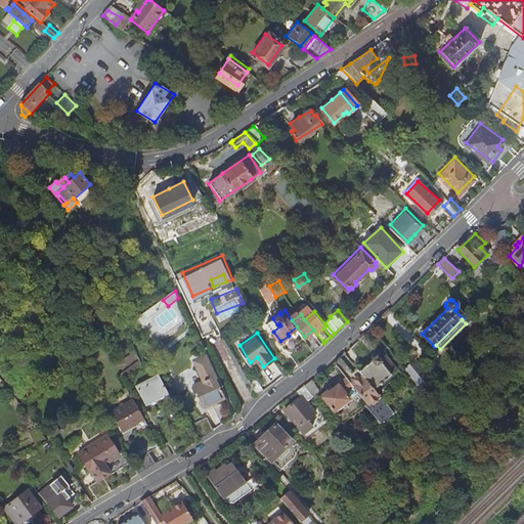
[(298,362),(311,352),(302,341),(289,351),(298,362)]
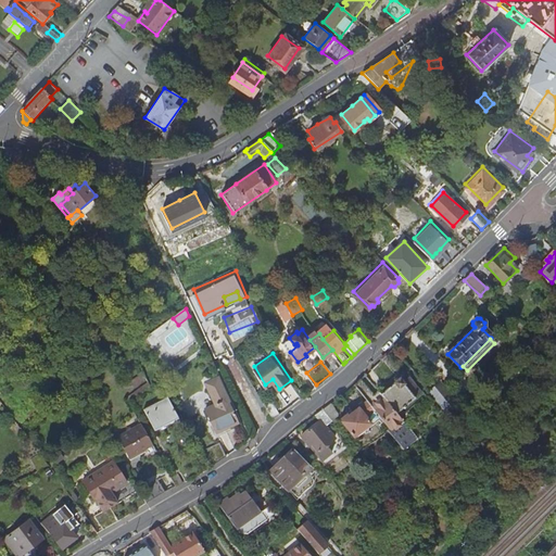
[(366,373),(356,382),(391,426),(389,428),(399,442),(403,447),(417,436),(395,409),(381,391),(366,373)]
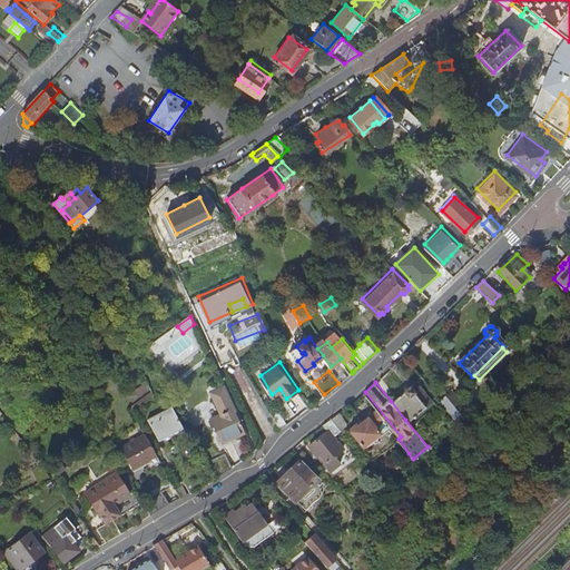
[(150,390),(147,383),(133,392),(136,397),(150,390)]
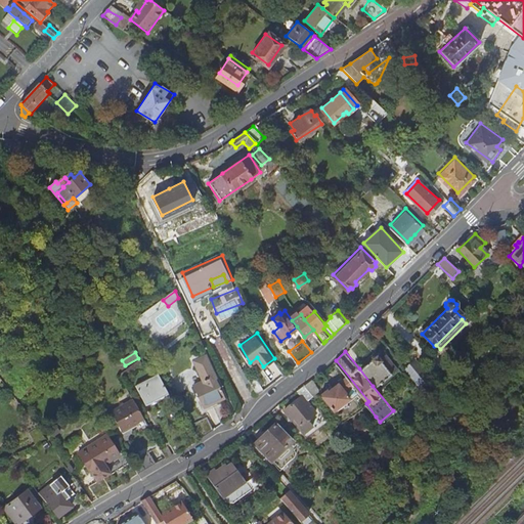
[(359,368),(373,386),(391,372),(388,368),(394,363),(386,353),(380,357),(378,353),(359,368)]
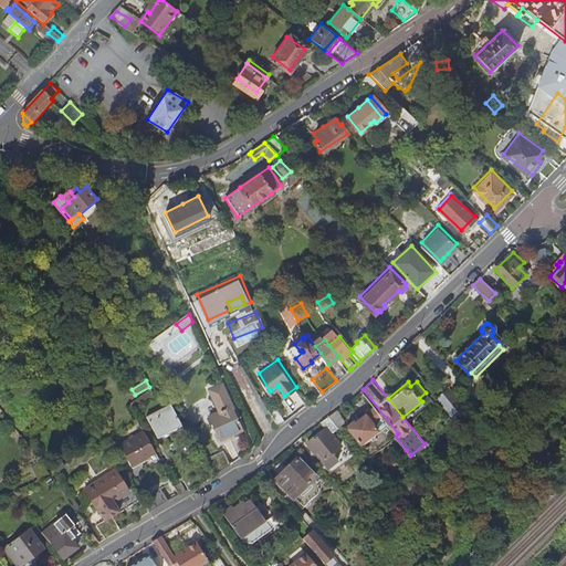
[(243,430),(222,384),(209,389),(220,412),(210,418),(220,438),(230,433),(231,436),(243,430)]
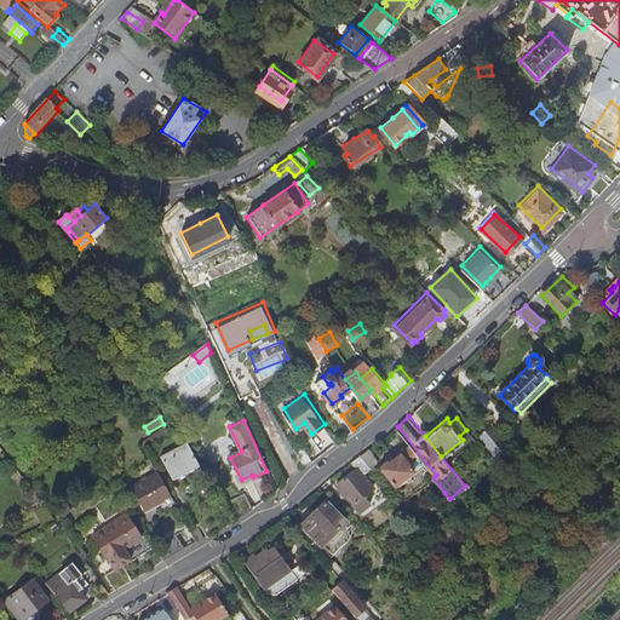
[(507,454),(514,449),(492,425),(487,430),(507,454)]
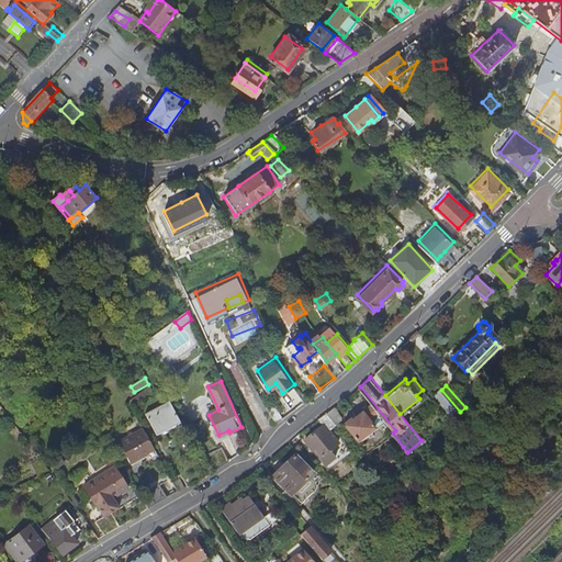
[(294,406),(303,400),(294,388),(285,394),(294,406)]
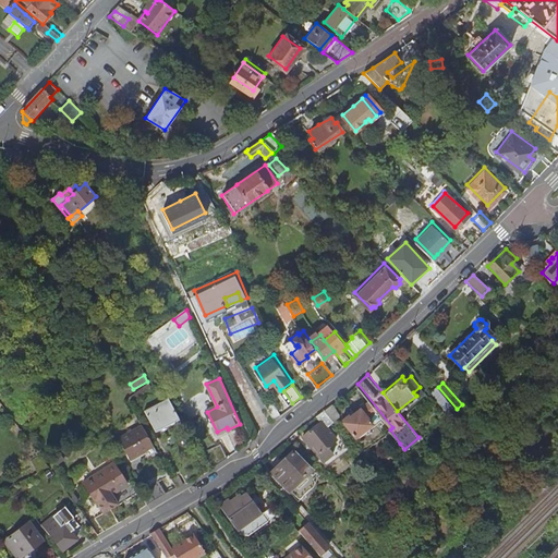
[(336,400),(325,409),(334,419),(339,414),(340,410),(337,405),(339,403),(336,400)]
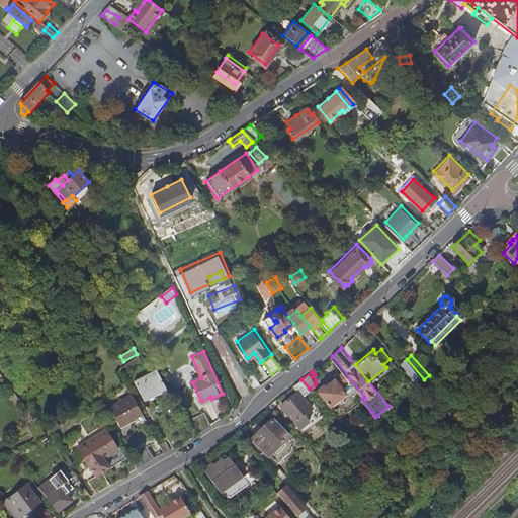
[(167,393),(158,374),(136,385),(143,401),(152,397),(153,400),(167,393)]
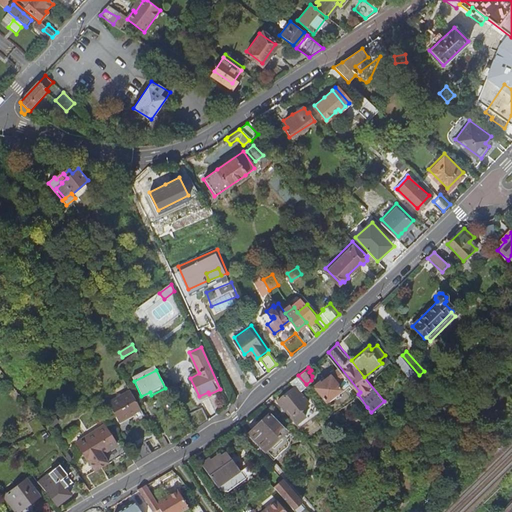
[(314,383),(326,399),(342,387),(331,374),(323,381),(321,379),(314,383)]
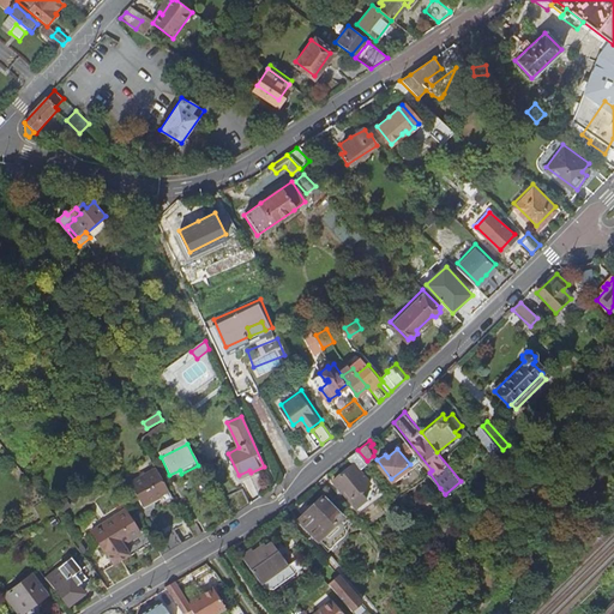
[(357,450),(348,457),(354,463),(335,480),(343,491),(345,488),(353,498),(362,489),(372,482),(360,467),(367,461),(357,450)]
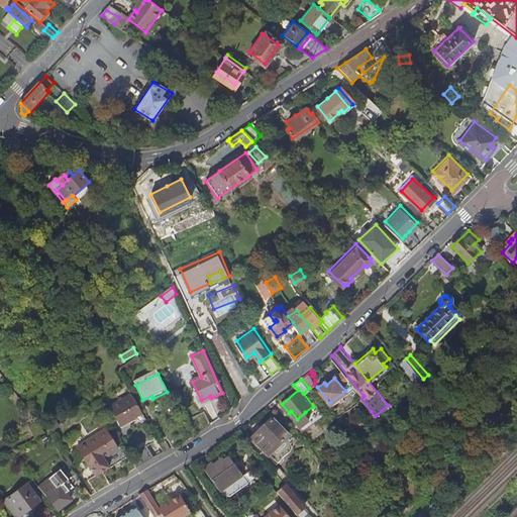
[(142,417),(132,399),(110,411),(120,429),(142,417)]
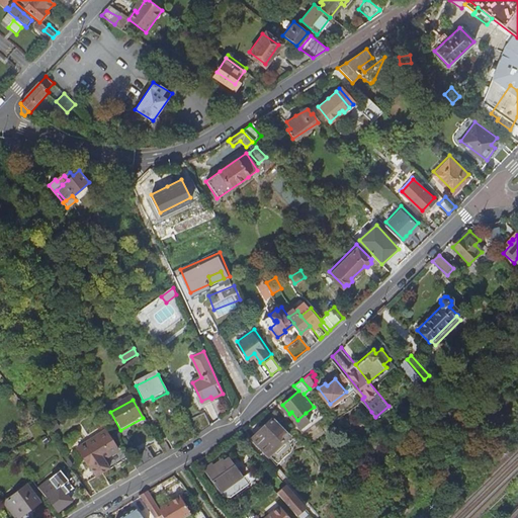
[(375,417),(371,412),(367,415),(370,419),(372,421),(376,417),(375,417)]
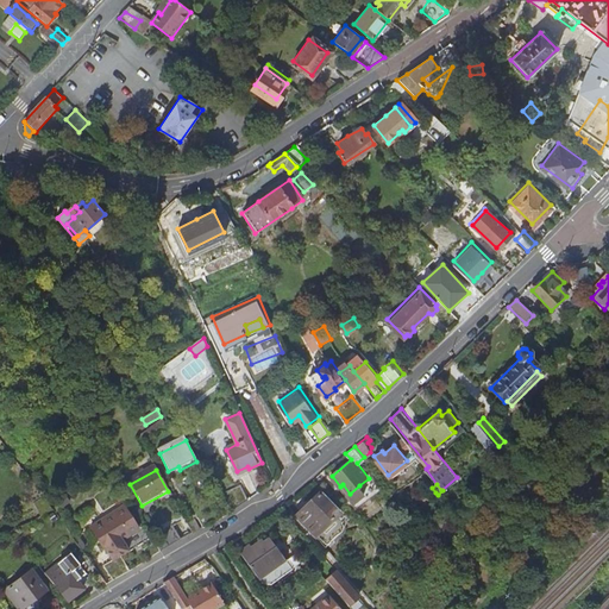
[(225,493),(233,510),(249,501),(240,485),(225,493)]
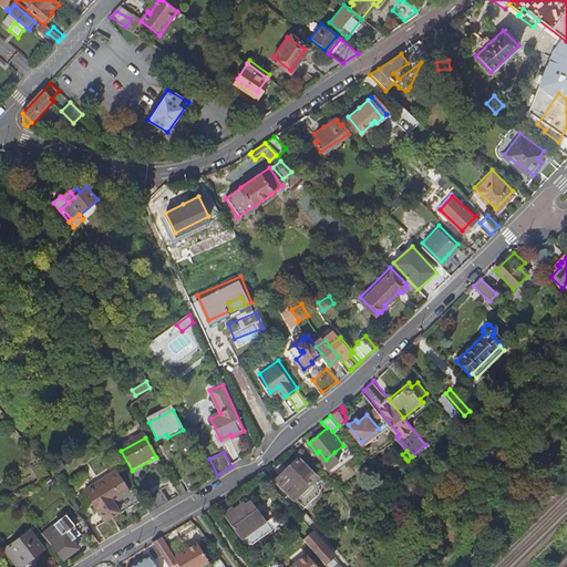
[(275,471),(291,490),(315,471),(298,452),(290,457),(294,462),(287,466),(284,464),(275,471)]
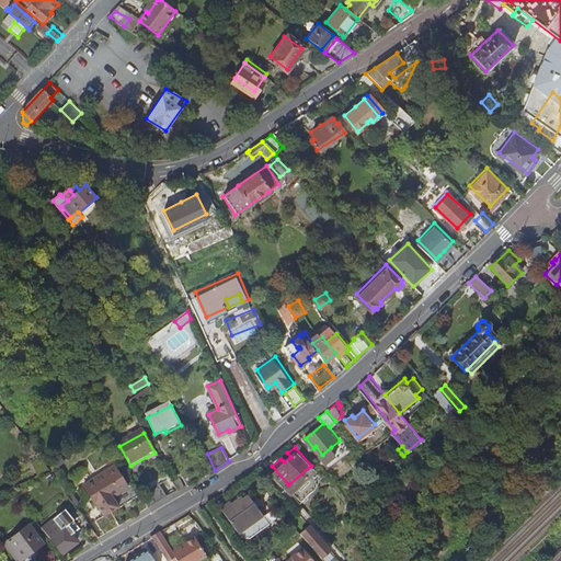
[(334,451),(331,447),(322,455),(320,456),(323,460),(334,451)]
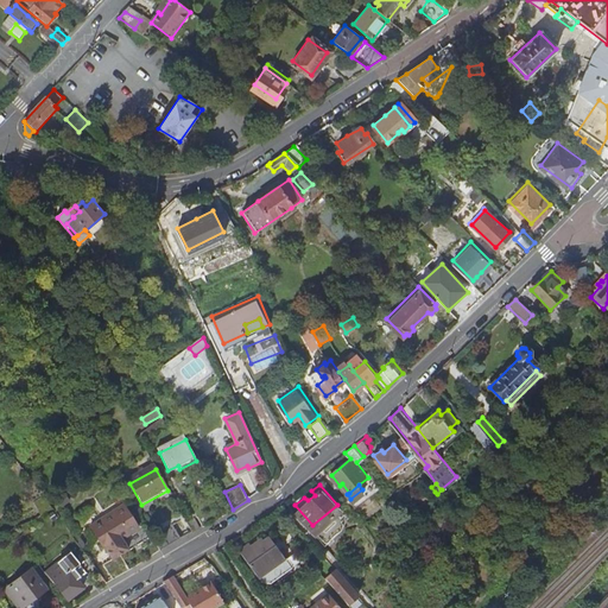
[(429,498),(435,492),(431,487),(425,492),(429,498)]
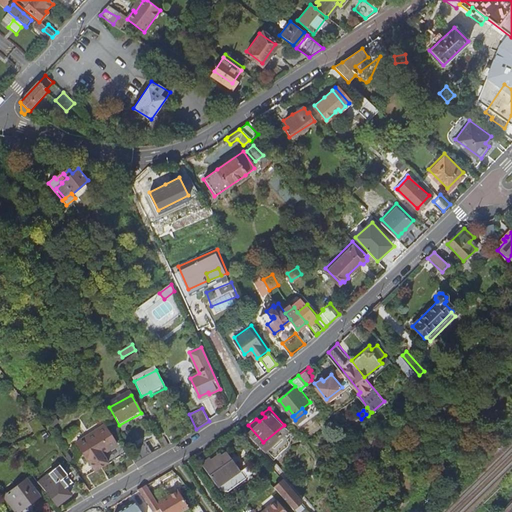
[(49,422),(52,427),(60,421),(56,417),(49,422)]
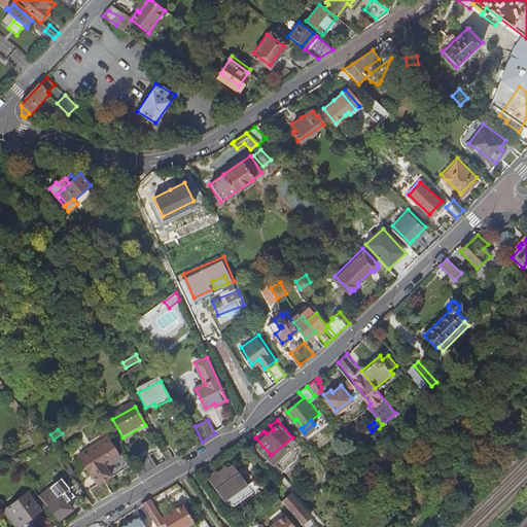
[(131,464),(125,454),(118,458),(106,438),(77,457),(91,478),(110,464),(116,475),(131,465),(131,464)]
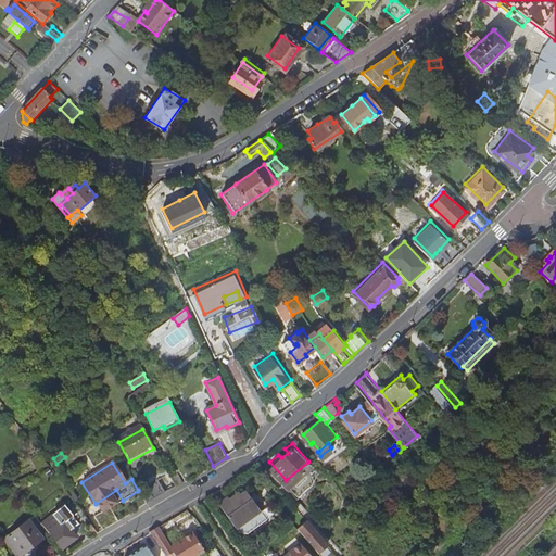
[(174,480),(180,476),(176,468),(169,471),(174,480)]
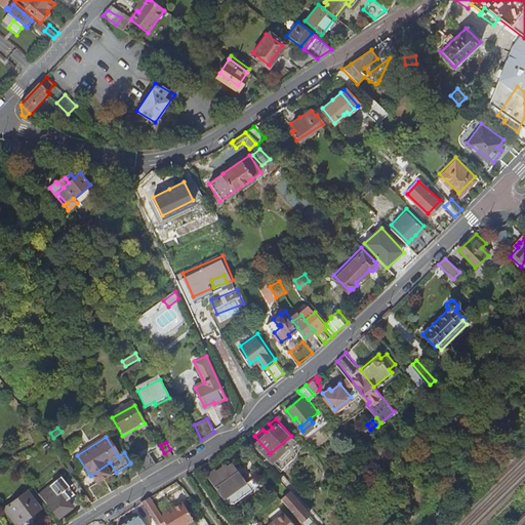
[(137,476),(155,465),(148,452),(130,462),(130,463),(137,476)]
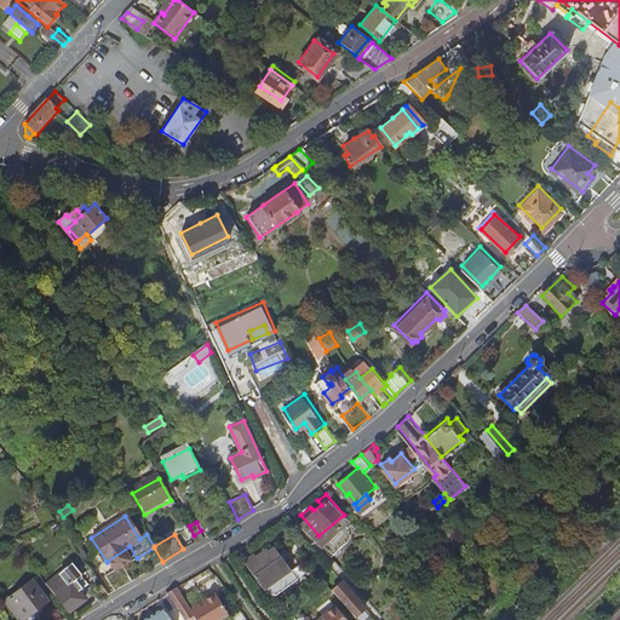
[(253,543),(242,550),(265,581),(274,583),(296,568),(274,537),(268,540),(267,538),(256,545),(253,543)]
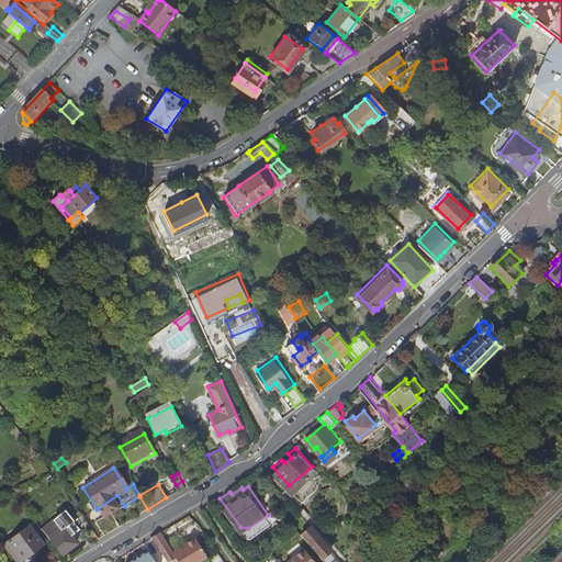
[(68,493),(75,502),(78,499),(71,490),(68,493)]
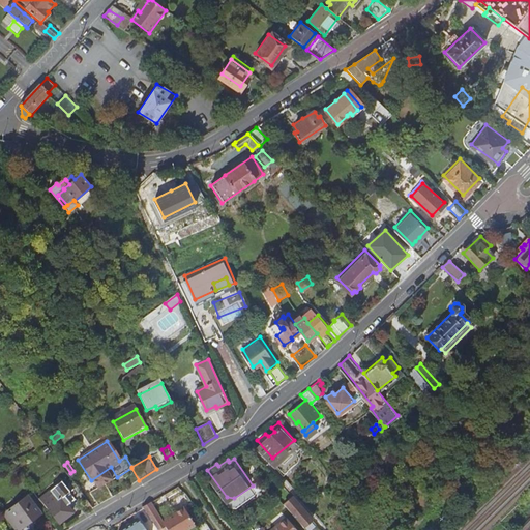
[(42,498),(60,521),(74,509),(72,506),(79,500),(63,481),(42,498)]
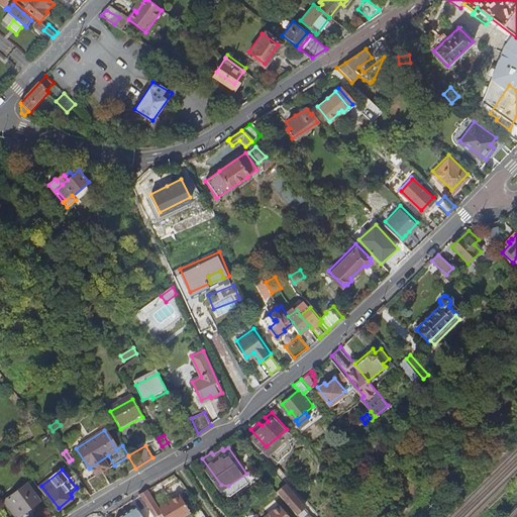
[(9,495),(23,516),(35,516),(34,504),(41,499),(29,482),(9,495)]
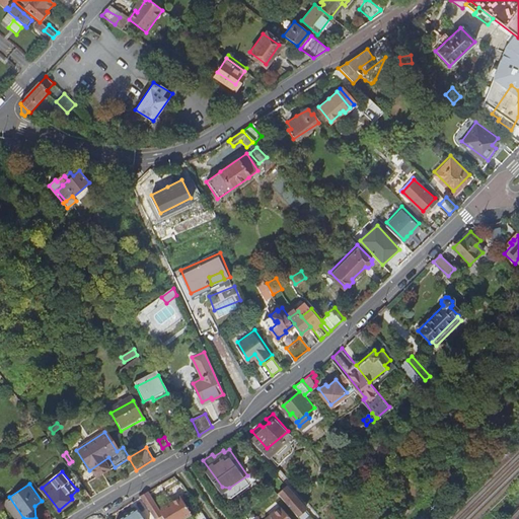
[(305,510),(290,492),(287,487),(278,494),(296,517),(305,510)]
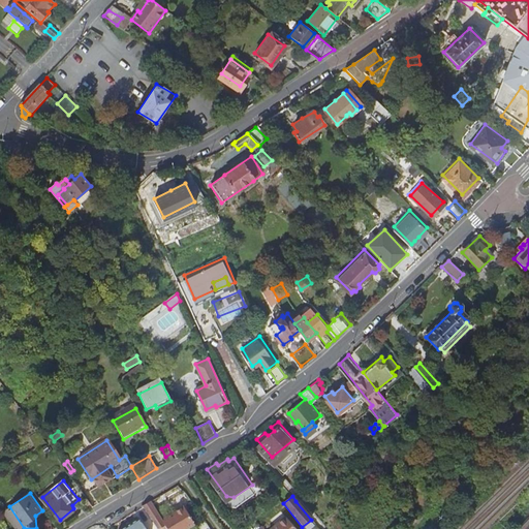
[(166,528),(162,521),(150,502),(143,507),(157,528),(166,528)]
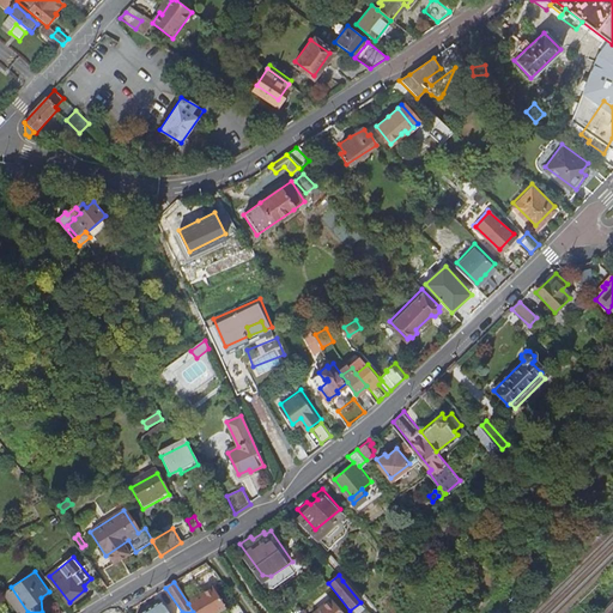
[(188,604),(193,612),(220,612),(226,611),(213,588),(188,604)]
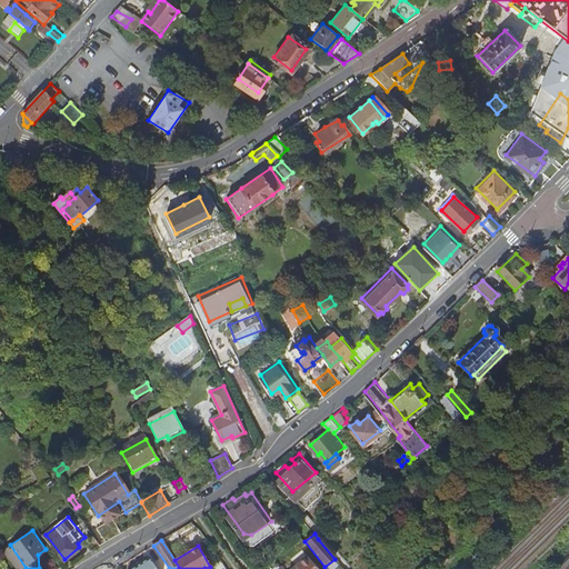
[(319,568),(310,556),(293,568),(319,568)]
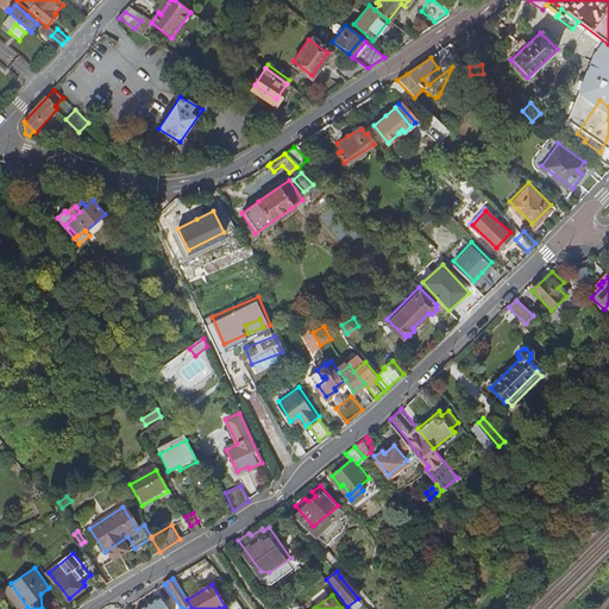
[(167,608),(158,596),(137,608),(167,608)]
